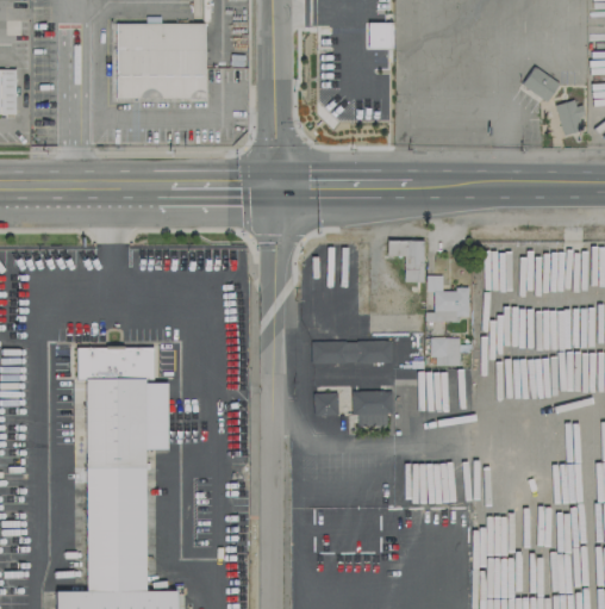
[(368,24),(369,49),(393,49),(393,23),(368,24)]
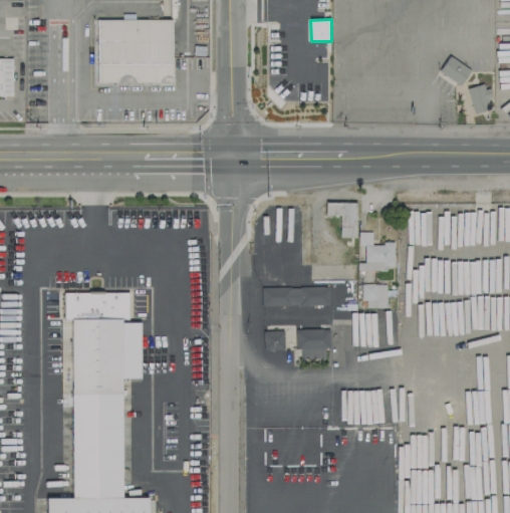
[(98,82),(174,83),(175,21),(99,20),(98,82)]
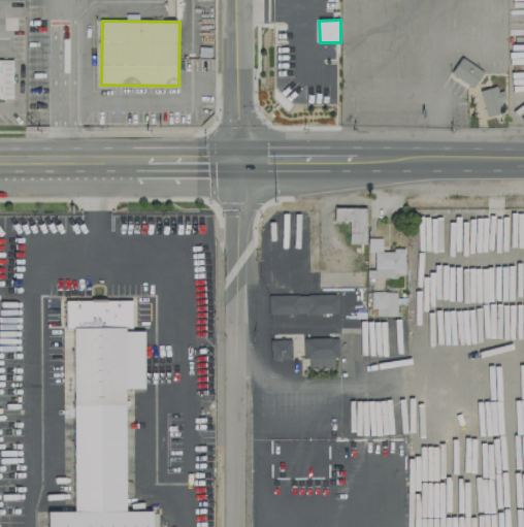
[(475,89),(485,72),(463,58),(453,74),(475,89)]
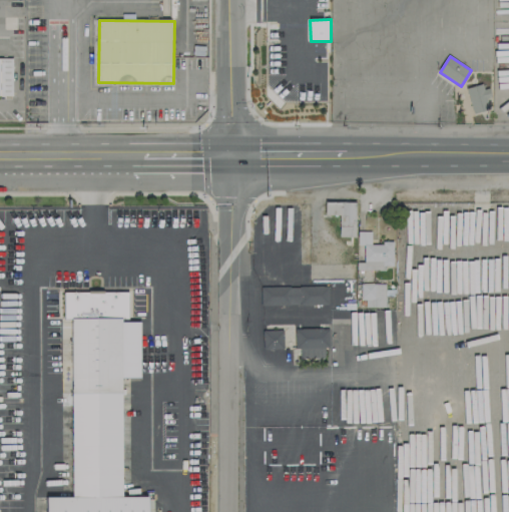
[(14,59),(0,58),(0,96),(14,96),(14,59)]
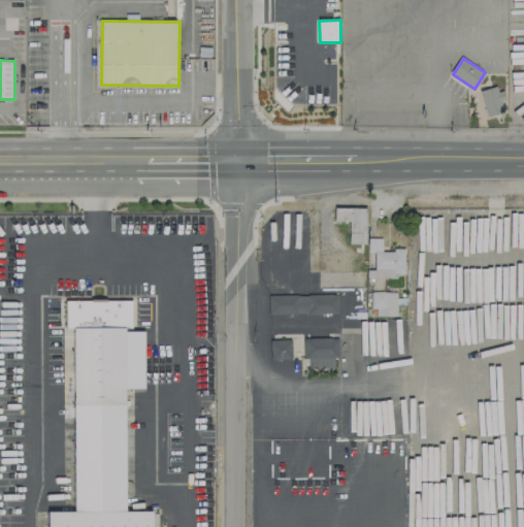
[(508,112),(500,87),(482,91),(489,118),(508,112)]
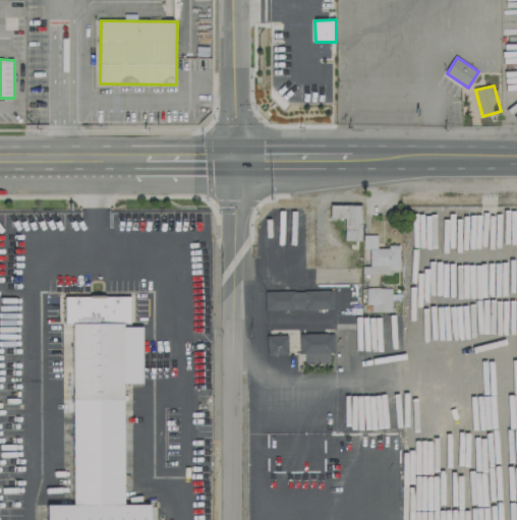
[(346,241),(362,241),(363,207),(333,206),(332,219),(347,219),(346,241)]
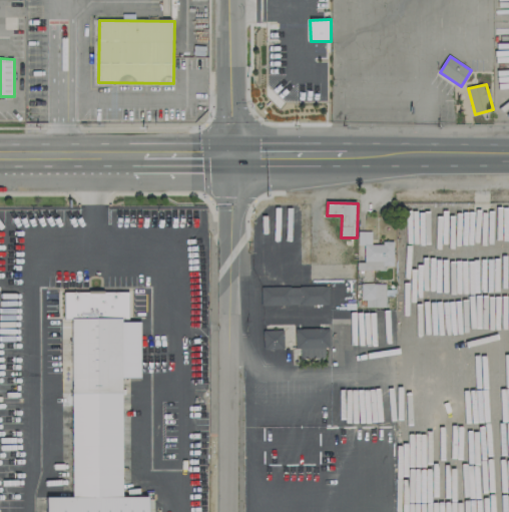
[(359,270),(396,270),(395,243),(374,243),(374,231),(360,232),(360,245),(366,245),(366,263),(359,263),(359,270)]
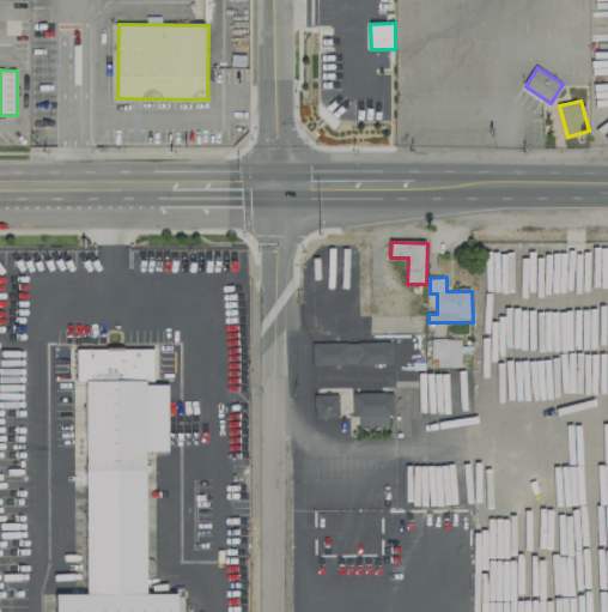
[(436,340),(436,368),(462,368),(463,340),(436,340)]
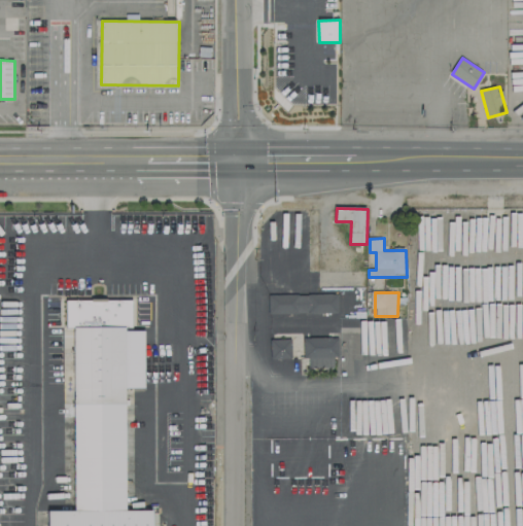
[(340,314),(340,295),(271,294),(270,313),(340,314)]
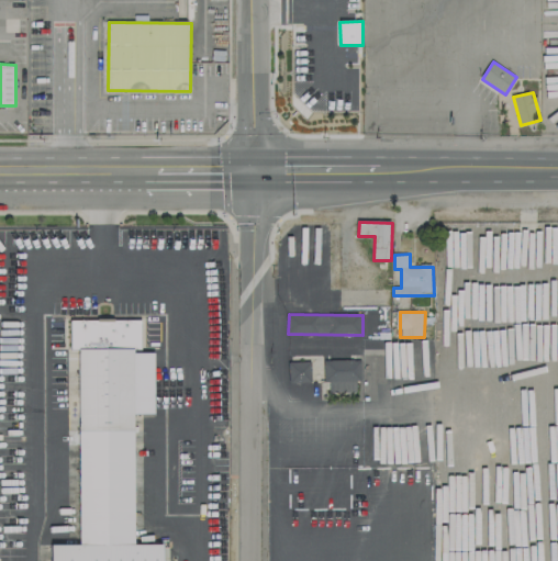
[(134,414),(194,413),(194,365),(156,365),(156,352),(142,352),(142,321),(71,321),(71,350),(79,350),(80,545),(52,546),(52,560),(179,560),(179,545),(135,546),(134,414)]
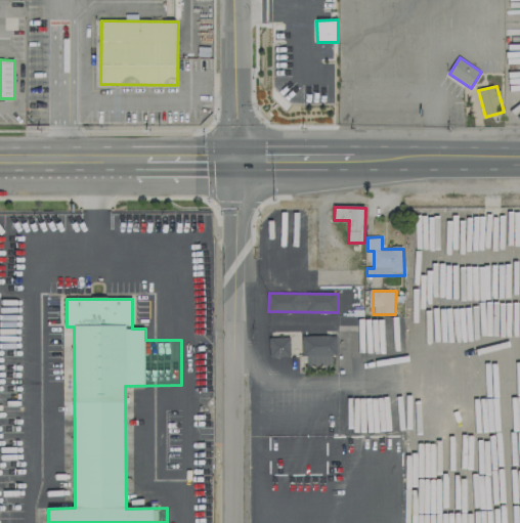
[(303,337),(304,356),(308,356),(308,365),(333,365),(333,356),(338,356),(338,336),(303,337)]
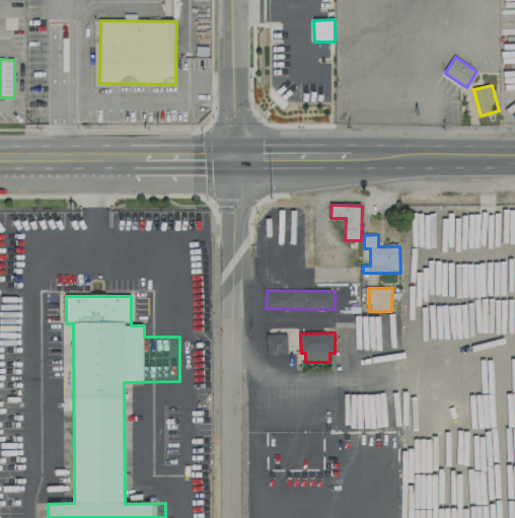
[(289,335),(268,335),(268,354),(289,353),(289,335)]
